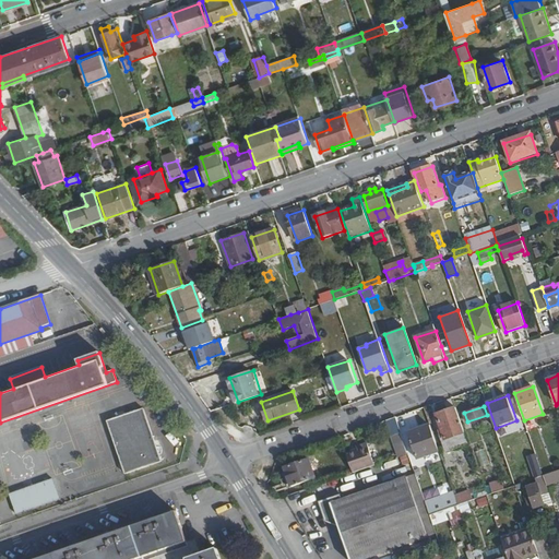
[(436,415),(444,439),(465,432),(456,407),(436,415)]
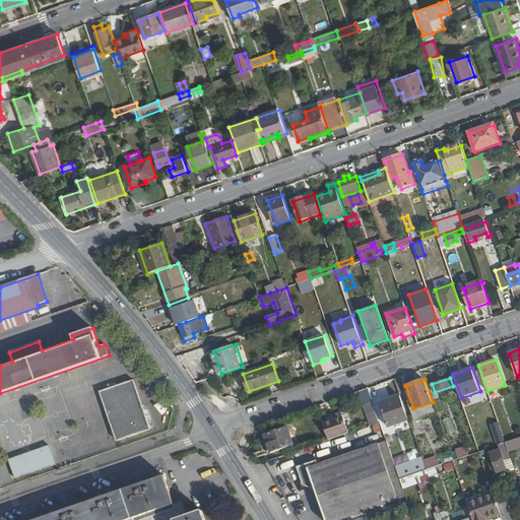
[(99,393),(116,441),(150,430),(134,381),(99,393)]
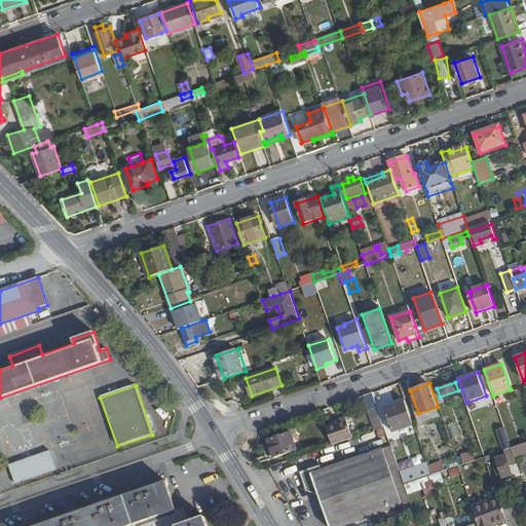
[(365,396),(372,417),(380,415),(373,392),(365,396)]
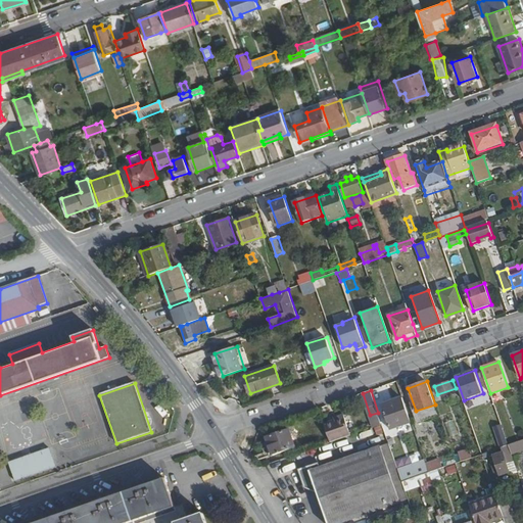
[(382,406),(390,429),(412,422),(403,398),(382,406)]
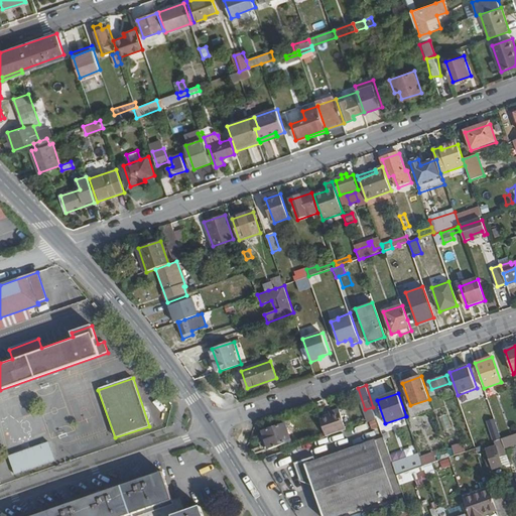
[(321,418),(327,436),(348,429),(342,411),(331,415),(321,418)]
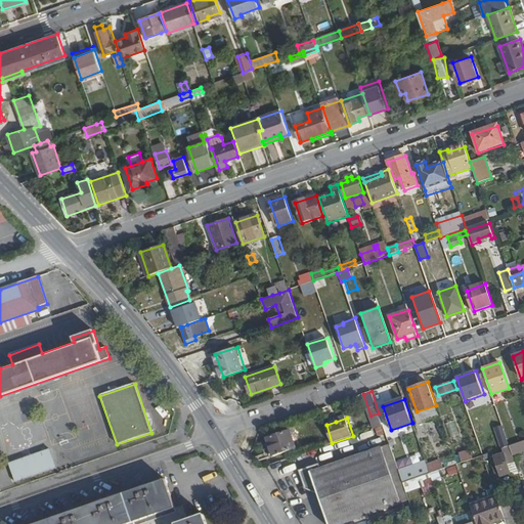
[(454,420),(444,423),(448,437),(457,435),(454,420)]
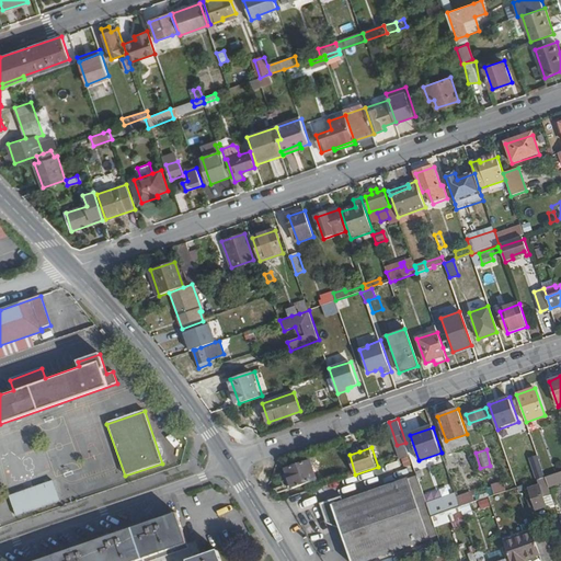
[(534,478),(541,476),(536,454),(528,456),(534,478)]
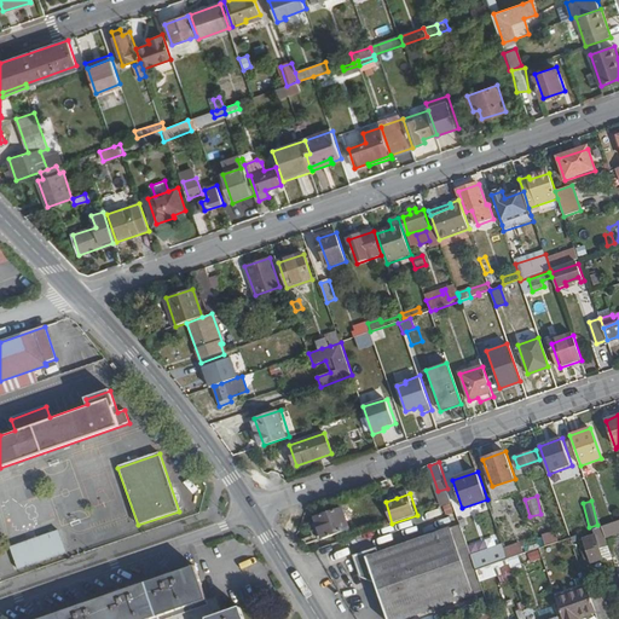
[(317,518),(324,539),(350,531),(343,509),(317,518)]
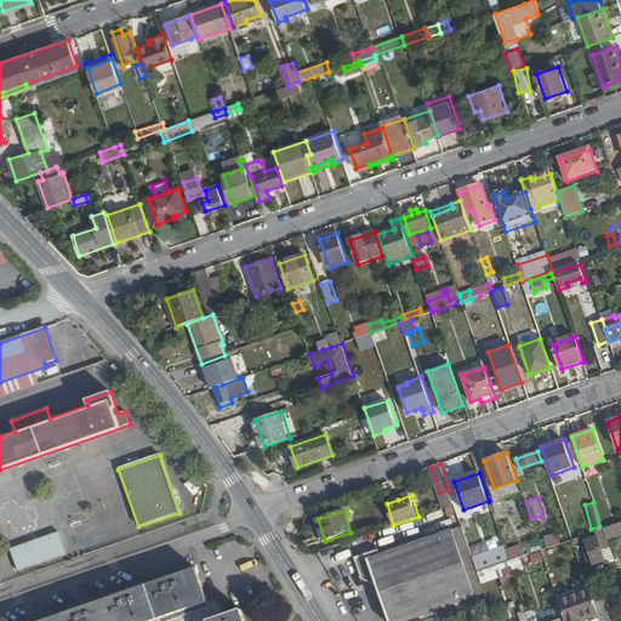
[(454,530),(469,576),(478,573),(473,558),(462,528),(454,530)]
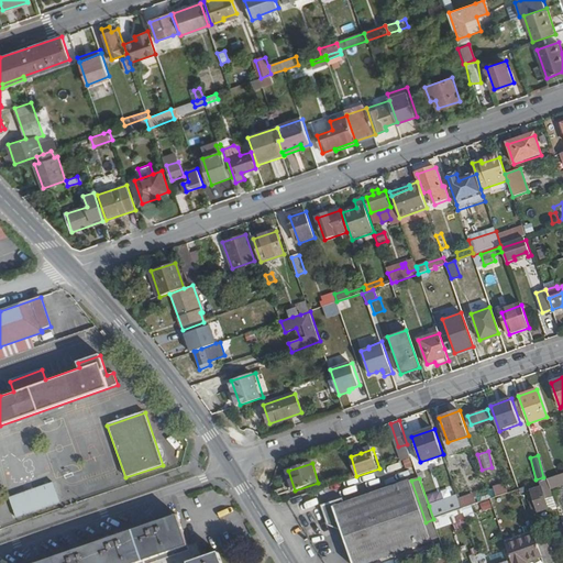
[(528,495),(533,512),(549,507),(545,498),(553,496),(548,479),(540,482),(541,487),(531,490),(532,493),(528,495)]
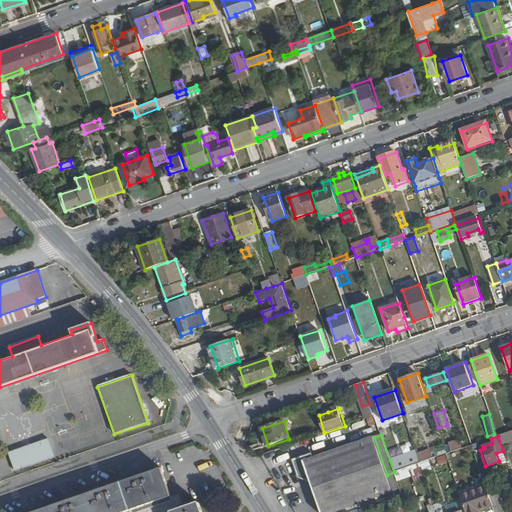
[(311,481),(317,499),(334,493),(387,475),(374,437),(314,457),(313,452),(293,459),(299,477),(311,481)]
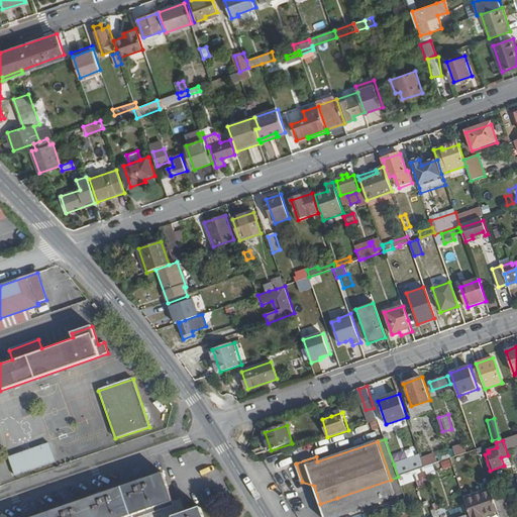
[(10,456),(16,475),(57,461),(49,442),(10,456)]
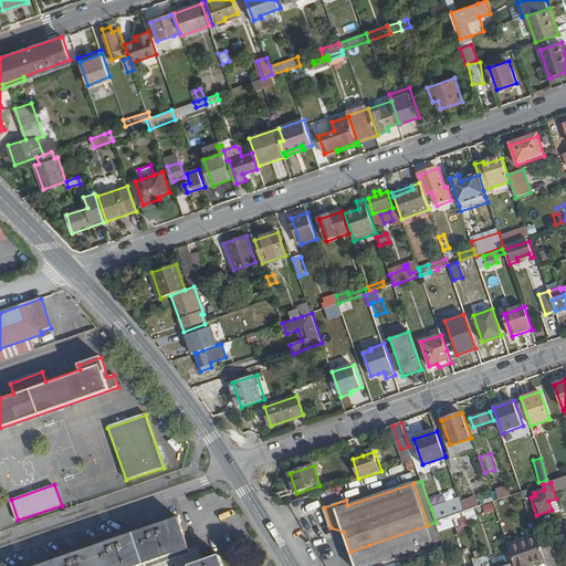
[(509,486),(498,490),(501,499),(511,495),(509,486)]
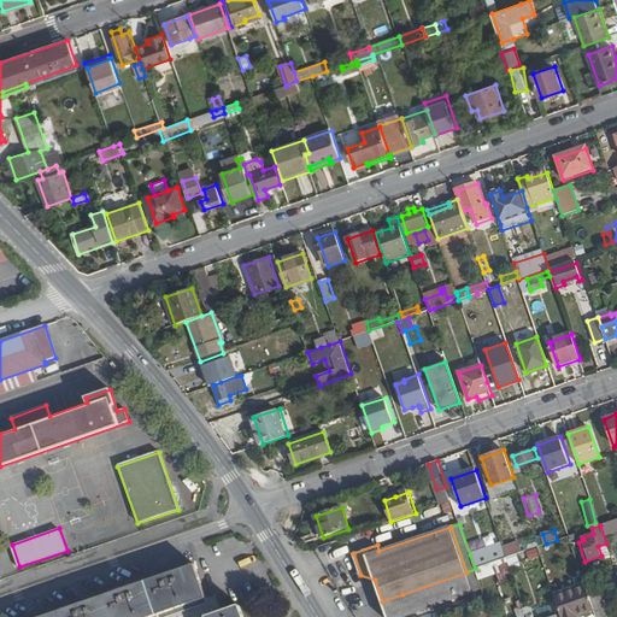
[(503,547),(506,558),(516,554),(521,552),(517,542),(503,547)]
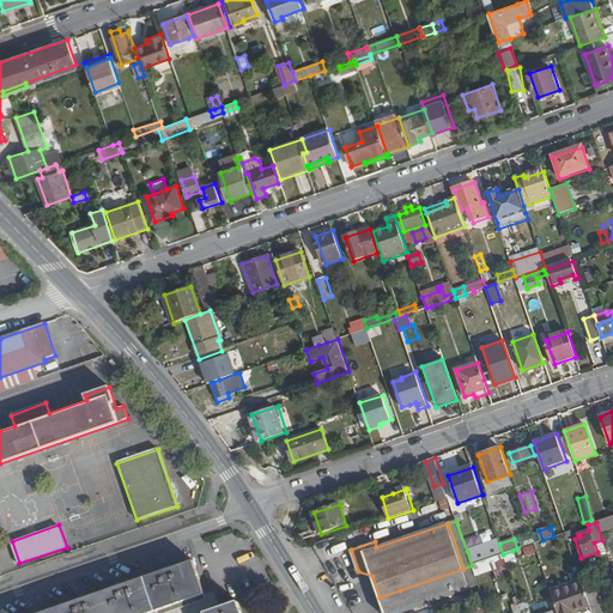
[(467,551),(472,565),(489,559),(486,552),(485,545),(467,551)]
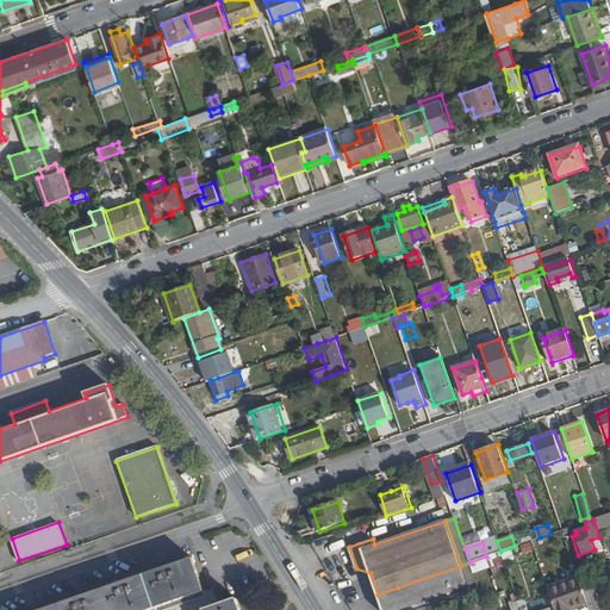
[(529,542),(520,546),(522,553),(531,549),(529,542)]
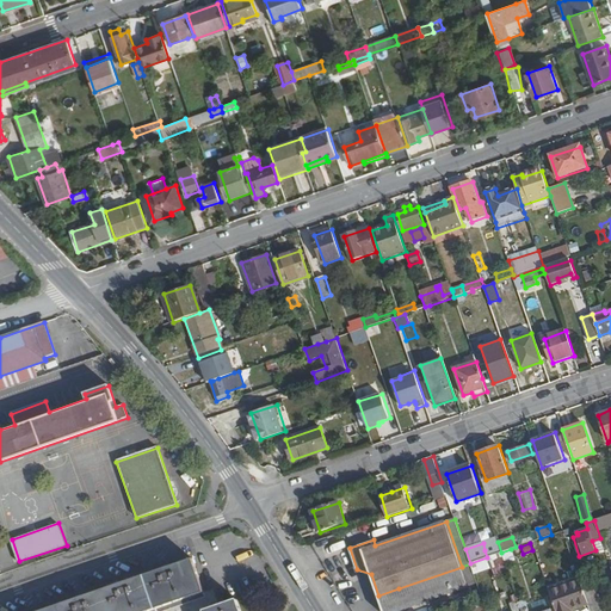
[(485,550),(487,557),(498,554),(495,547),(485,550)]
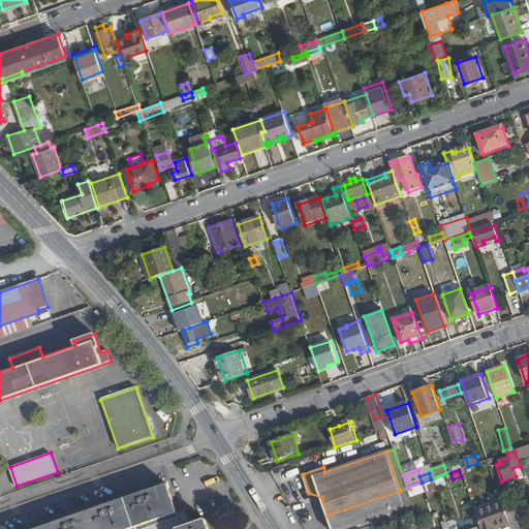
[(442,475),(434,478),(437,488),(445,486),(442,475)]
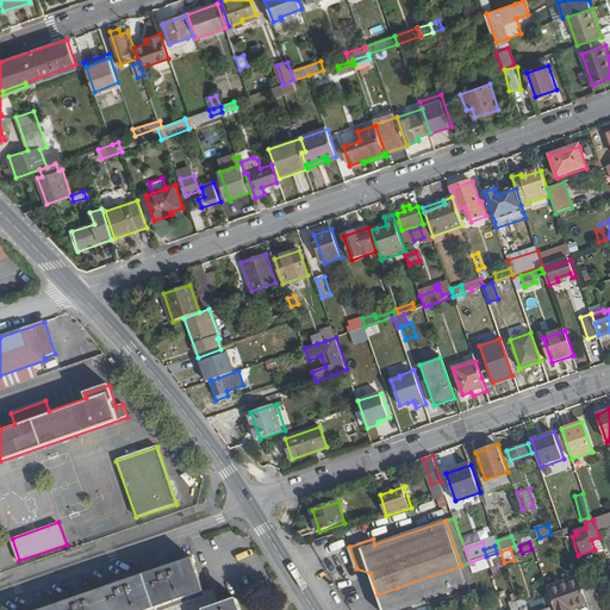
[(470,562),(473,573),(504,562),(500,552),(497,553),(486,556),(470,562)]
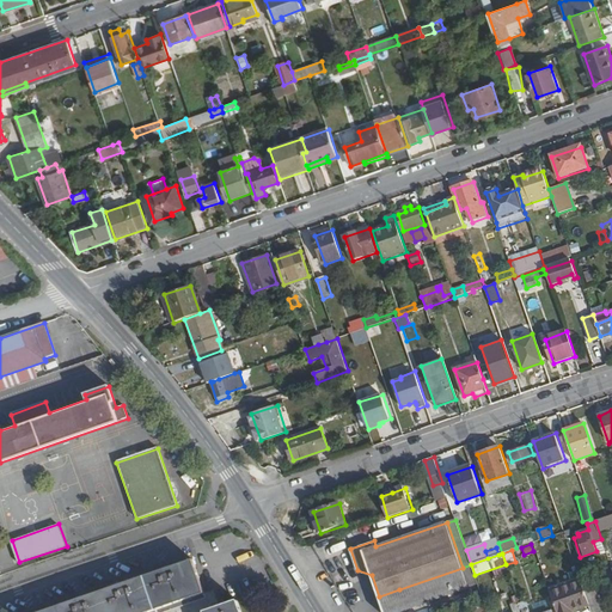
[(195,560),(42,611),(153,611),(207,594),(206,592),(195,560)]
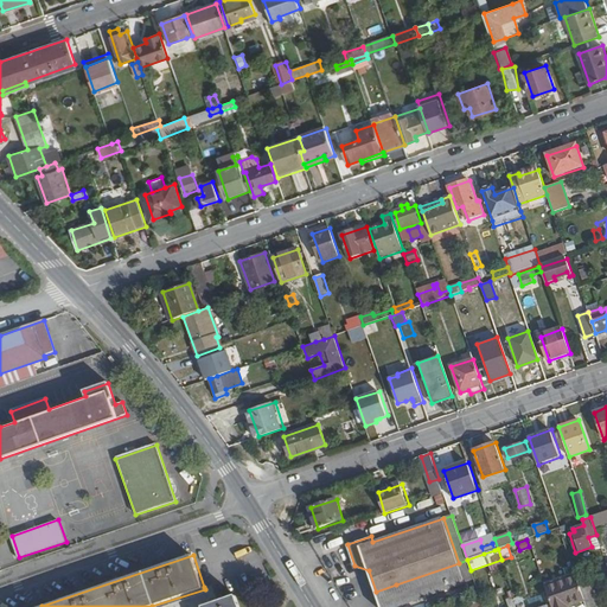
[(459,563),(465,583),(474,580),(471,570),(467,560),(459,563)]
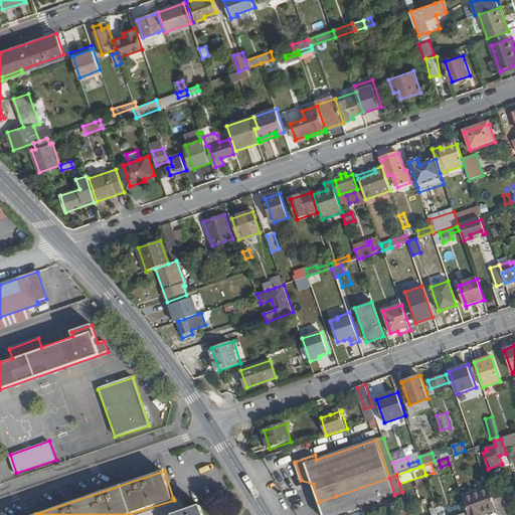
[(319,502),(323,514),(335,514),(394,495),(389,478),(336,496),(319,502)]
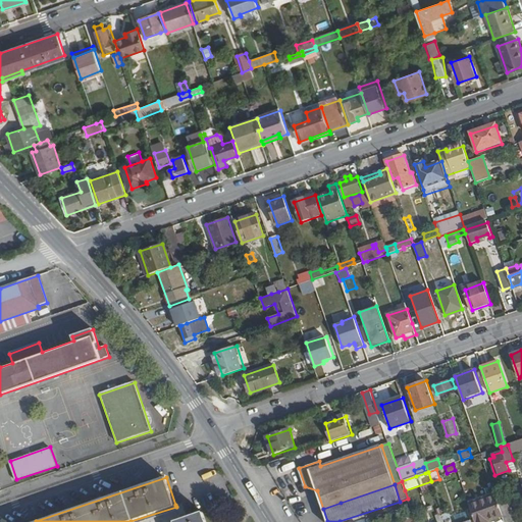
[(469,505),(475,521),(489,521),(504,517),(502,512),(499,504),(496,496),(469,505)]
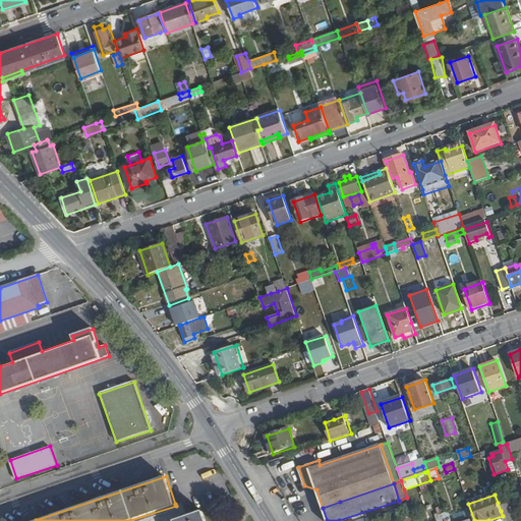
[(498,503),(501,511),(509,508),(506,500),(498,503)]
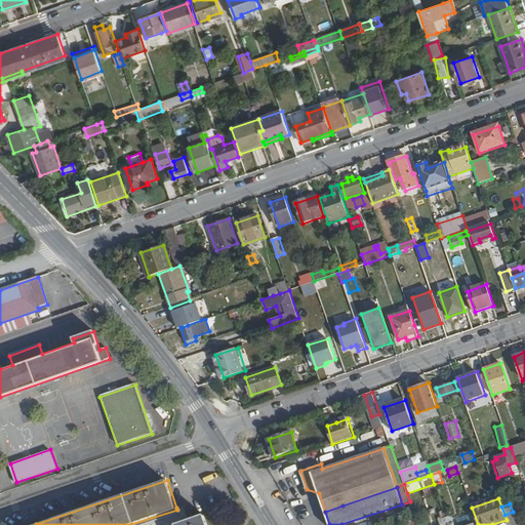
[(177,510),(131,524),(147,524),(164,520),(165,523),(175,520),(176,524),(186,521),(180,507),(176,508),(177,510)]
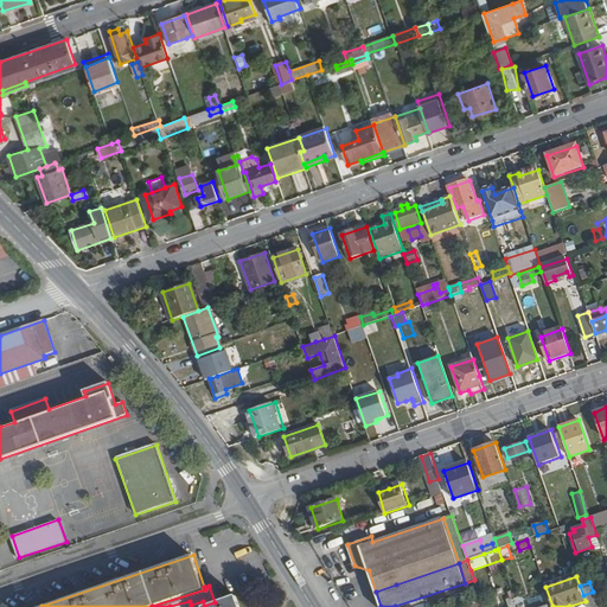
[(583,595),(586,601),(587,606),(598,606),(593,592),(583,595)]
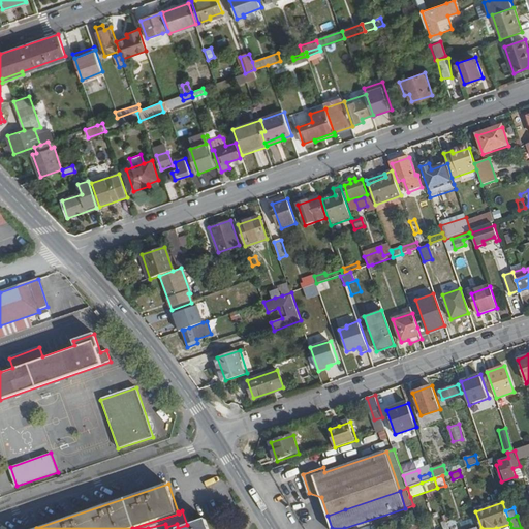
[(178,528),(210,528),(207,518),(187,525),(178,528)]
